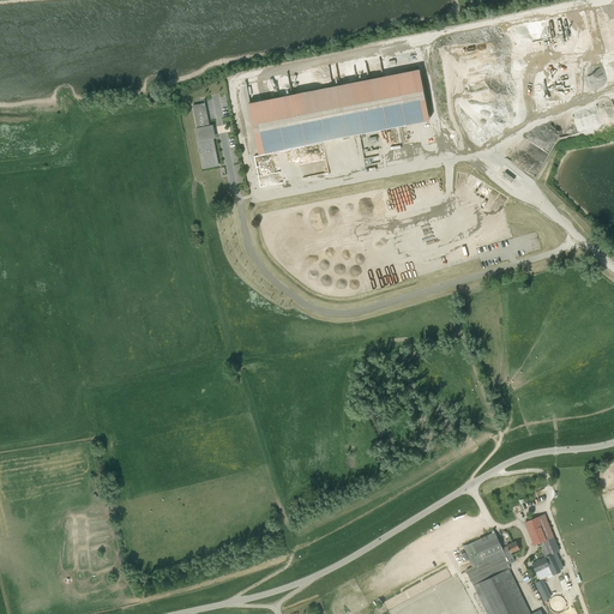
[(250,103),(259,154),(429,120),(420,68),(250,103)]
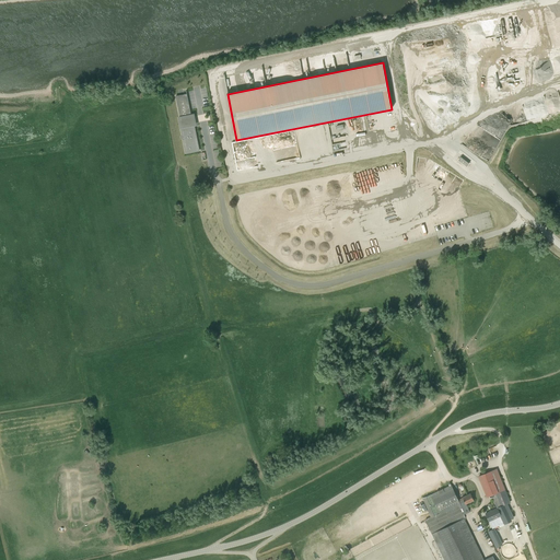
[(187,93),(176,95),(182,125),(185,124),(186,126),(179,127),(185,154),(199,152),(194,124),(195,124),(194,114),(190,115),(187,93)]
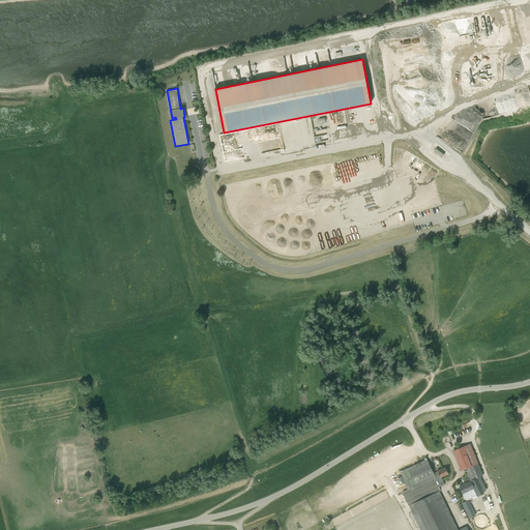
[(435,152),(442,157),(444,155),(437,149),(435,152)]
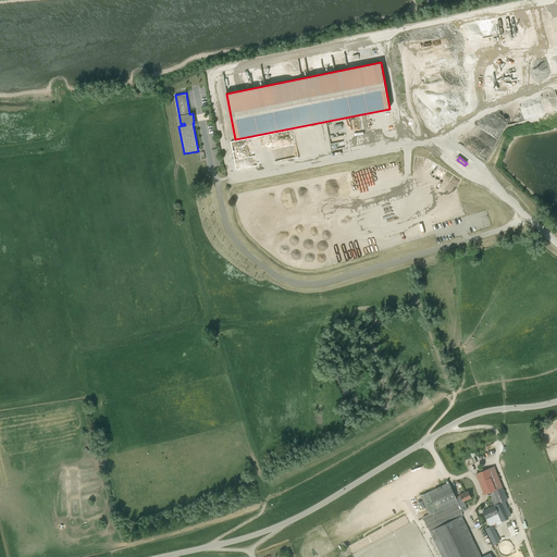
[(364,175),(363,170),(348,172),(349,180),(358,178),(357,173),(361,173),(362,175),(364,175)]
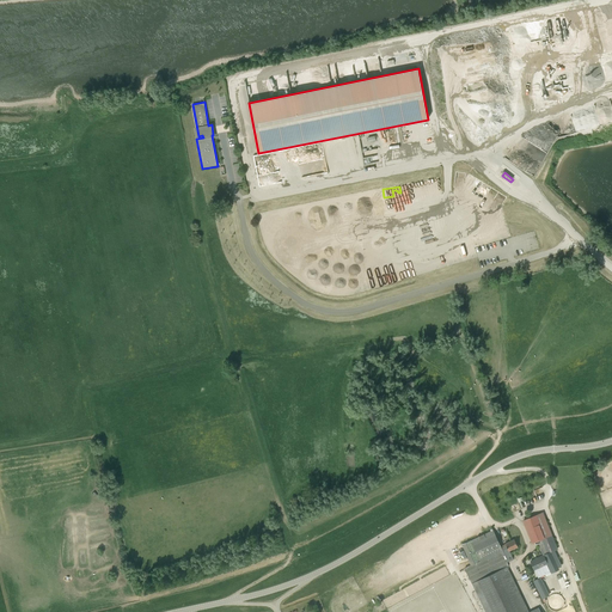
[(353,274),(348,275),(350,285),(346,286),(348,294),(361,291),(359,282),(355,283),(353,274)]
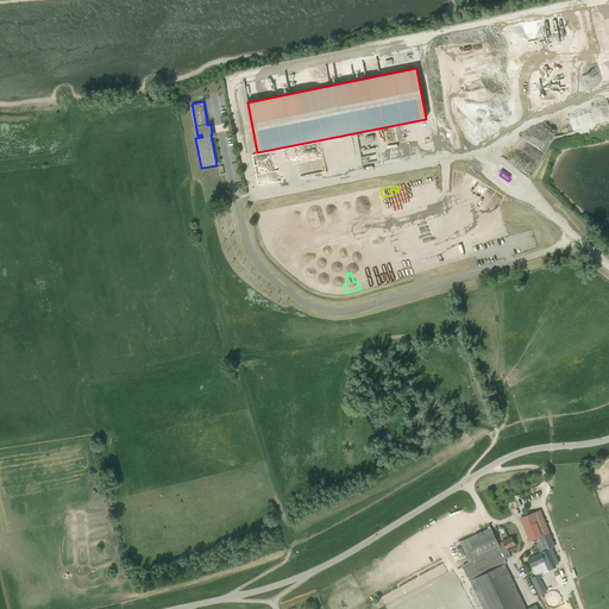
[(540,510),(521,519),(529,540),(534,538),(540,553),(528,559),(532,567),(538,564),(542,572),(547,569),(548,571),(557,566),(548,548),(554,546),(540,510)]
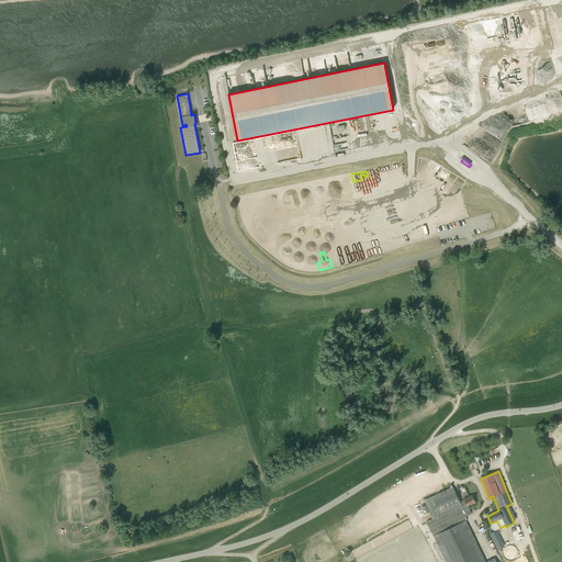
[(453,486),(424,501),(433,518),(426,521),(445,561),(496,561),(495,558),(485,561),(464,517),(471,514),(468,505),(475,502),(472,495),(460,502),(453,486)]
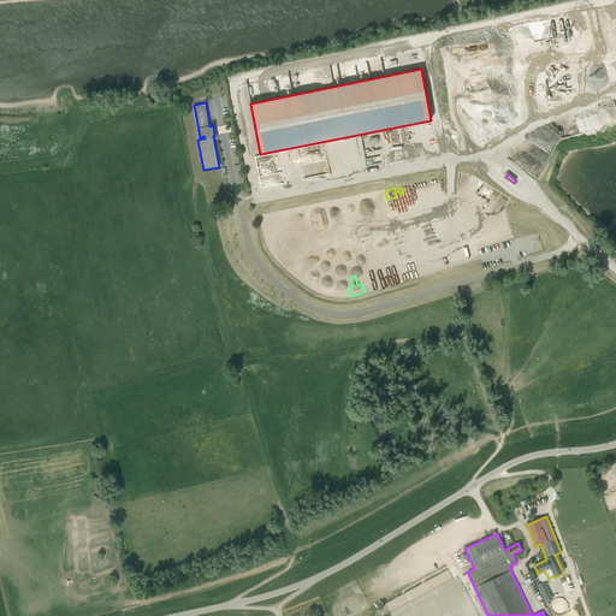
[(544,580),(535,584),(545,603),(552,598),(544,580)]
